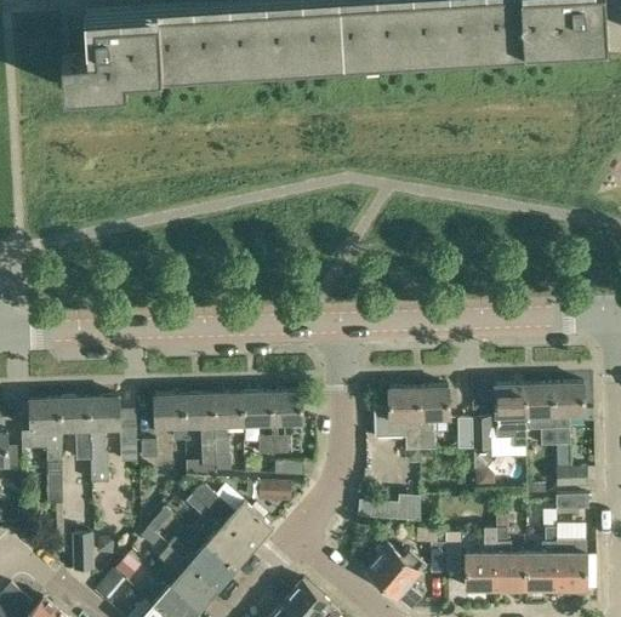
[(609,58),(604,0),(268,0),(85,11),(87,55),(62,56),(64,92),(609,58)]
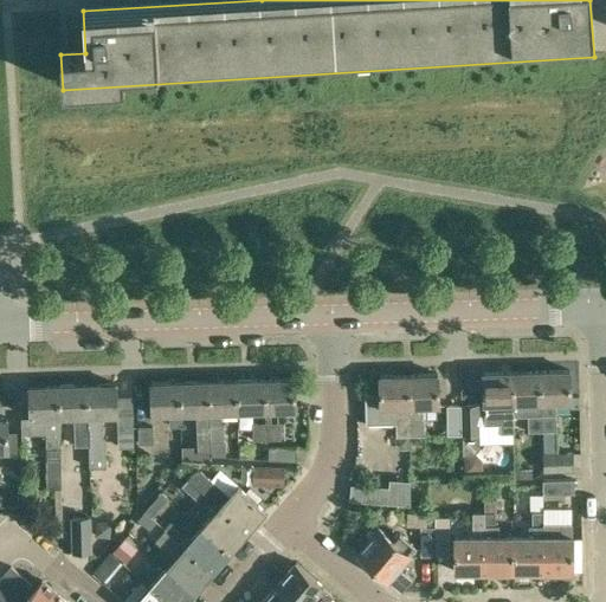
[(568,373),(540,374),(541,405),(569,403),(568,373)]
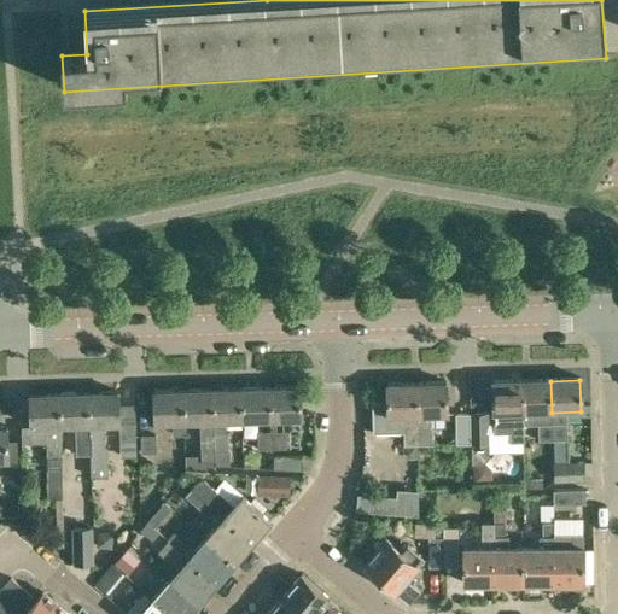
[(551,381),(522,382),(523,414),(524,414),(552,413),(551,381)]
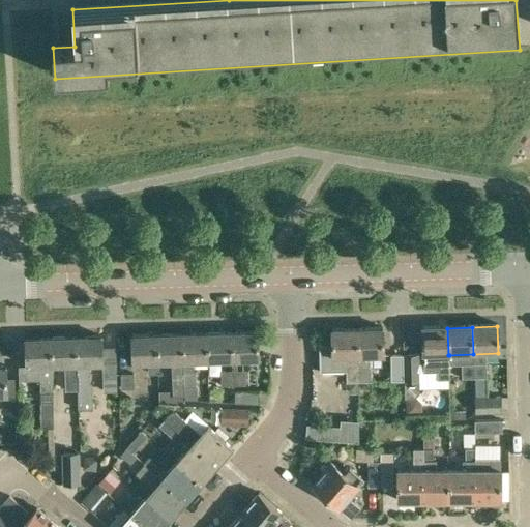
[(422,329),(423,356),(424,373),(436,373),(437,381),(449,381),(449,367),(449,355),(448,355),(447,328),(422,329)]
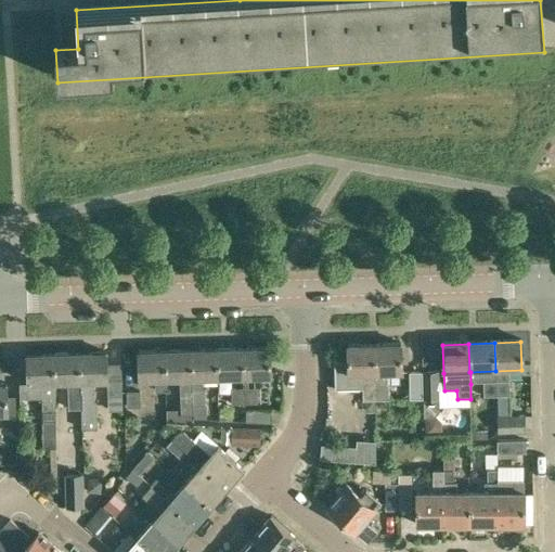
[(374,347),(376,401),(389,401),(388,374),(401,374),(400,346),(374,347)]
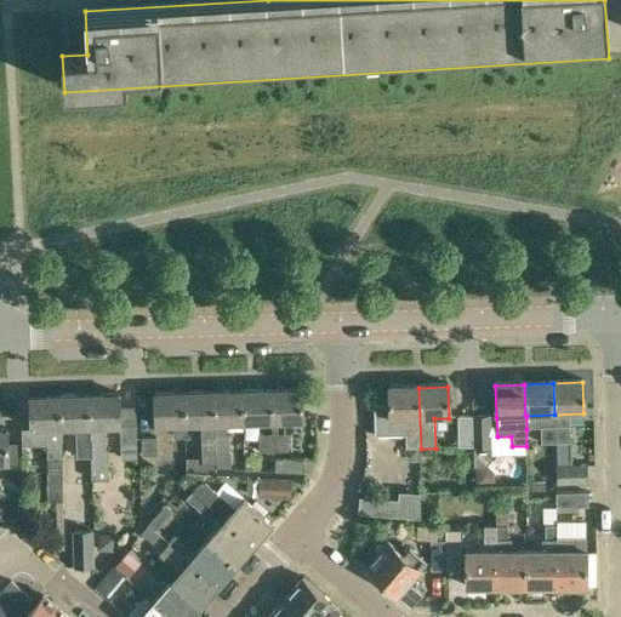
[(420,449),(421,449),(419,388),(388,389),(389,405),(375,406),(375,405),(374,405),(375,439),(405,438),(406,450),(420,449)]
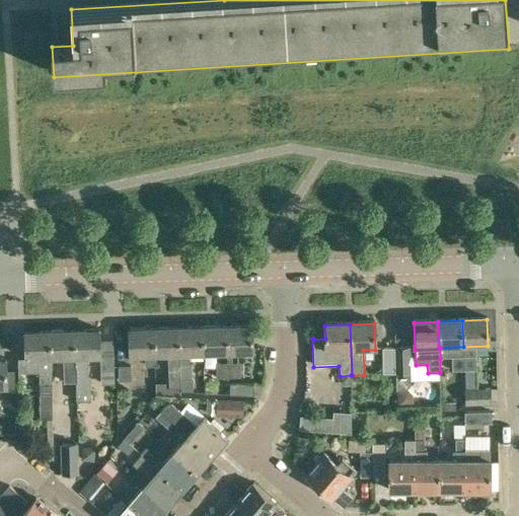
[(251,326),(227,327),(228,354),(252,353),(251,326)]
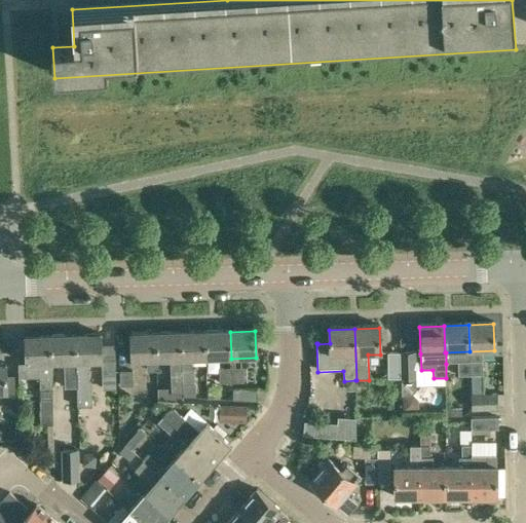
[(230,332),(205,333),(207,360),(231,359),(230,332)]
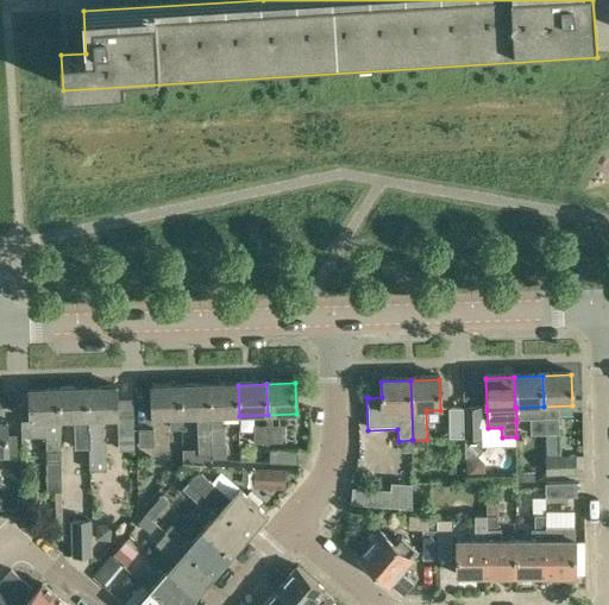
[(238,385),(209,386),(212,447),(226,446),(225,416),(239,416),(238,385)]
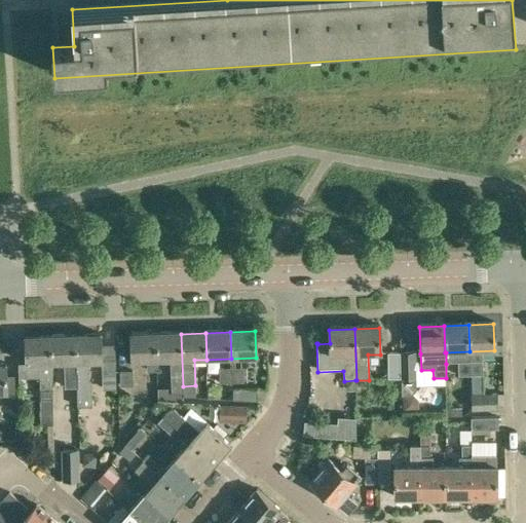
[(183,386),(181,334),(156,335),(157,361),(170,361),(171,395),(171,403),(183,404),(183,386)]
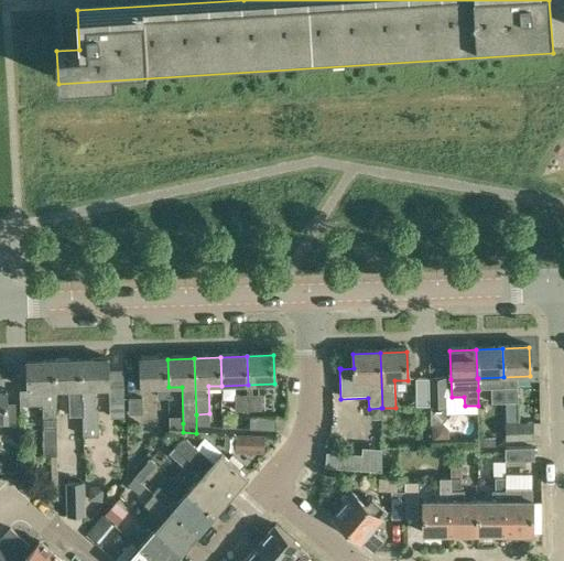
[(142,388),(158,388),(158,399),(170,399),(169,387),(167,359),(141,359),(142,388)]
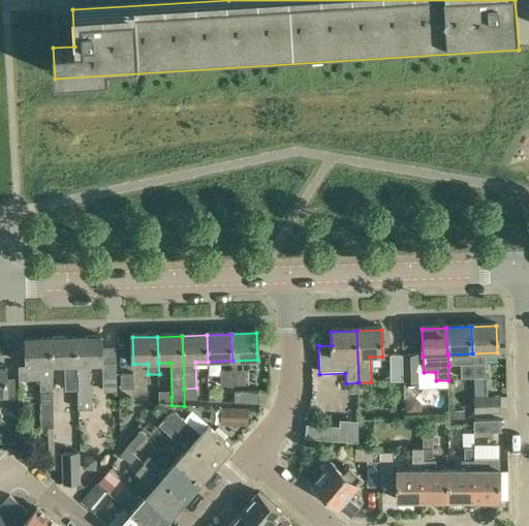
[(76,339),(51,340),(52,367),(53,367),(64,366),(65,392),(76,392),(78,392),(76,339)]
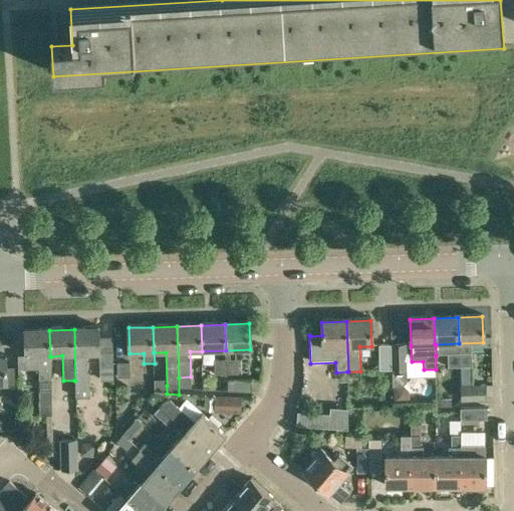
[(98,329),(74,329),(75,380),(74,380),(75,400),(90,400),(89,373),(86,373),(86,355),(98,354),(99,382),(113,381),(112,340),(99,341),(98,329)]
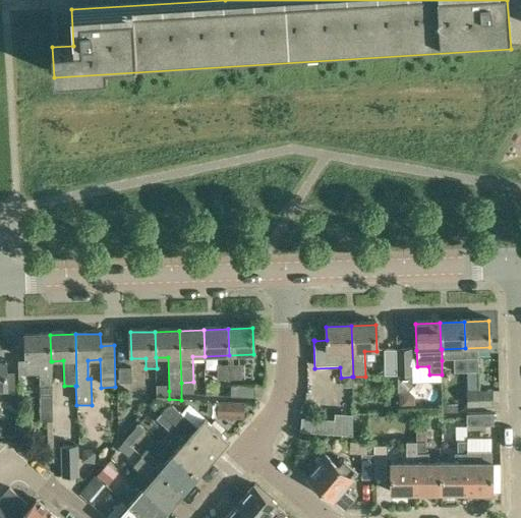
[(25,336),(25,361),(18,362),(18,377),(39,376),(40,386),(40,422),(52,422),(52,386),(52,361),(51,361),(50,335),(25,336)]
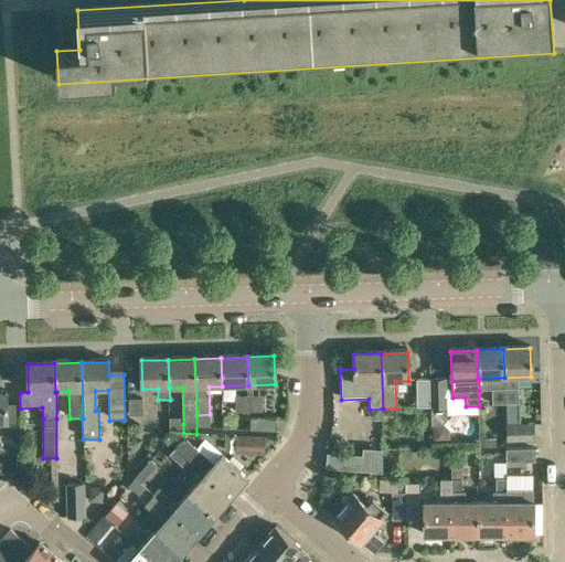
[(415,409),(428,407),(428,380),(414,381),(415,409)]
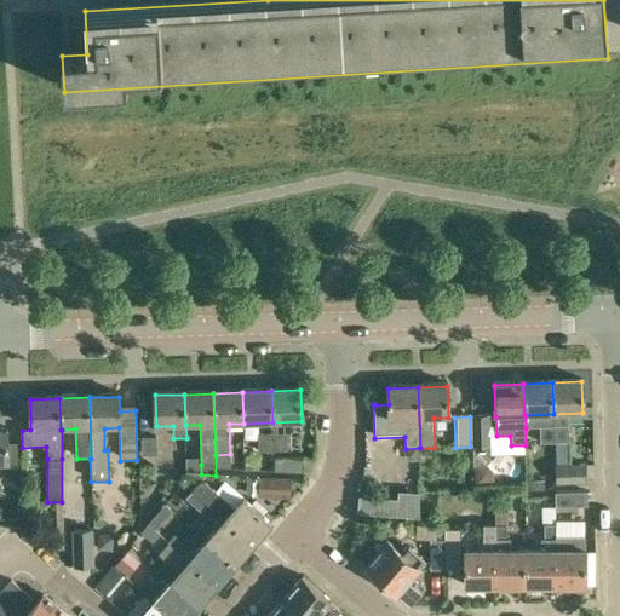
[(481,418),(470,418),(471,449),(472,449),(491,448),(489,418),(481,418)]
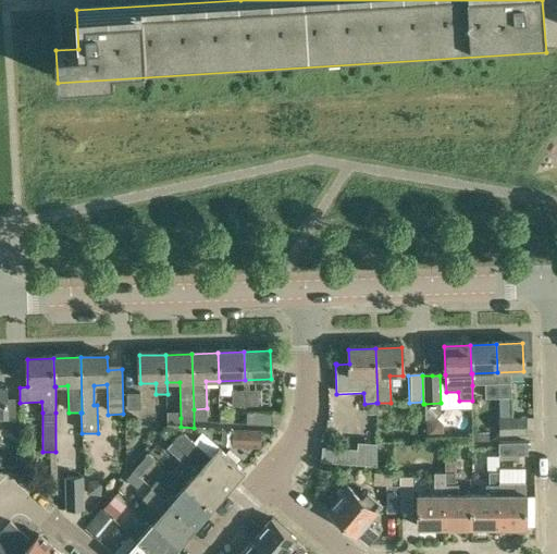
[(498,399),(498,384),(484,384),(485,399),(498,399)]
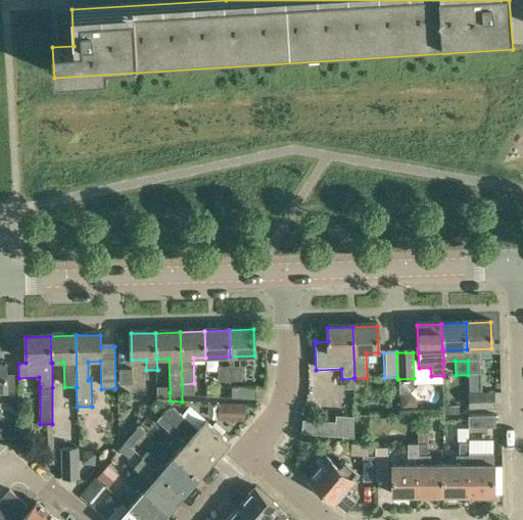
[(6,365),(0,364),(0,391),(6,391),(6,399),(15,399),(14,375),(6,374),(6,365)]
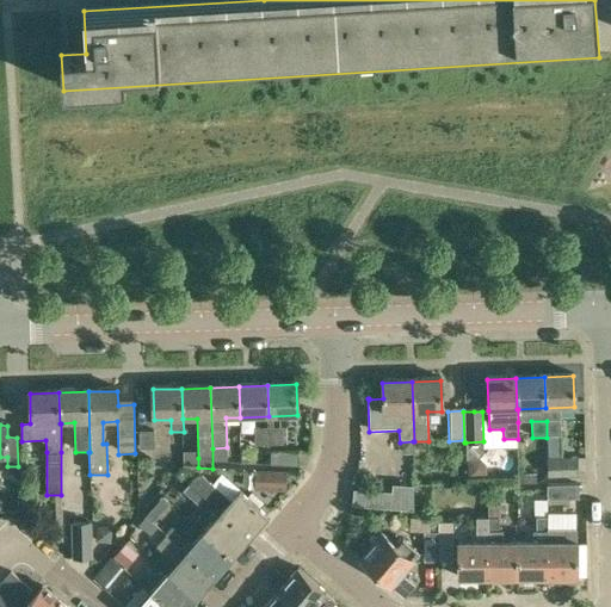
[(283,428),(269,429),(270,446),(284,446),(283,428)]
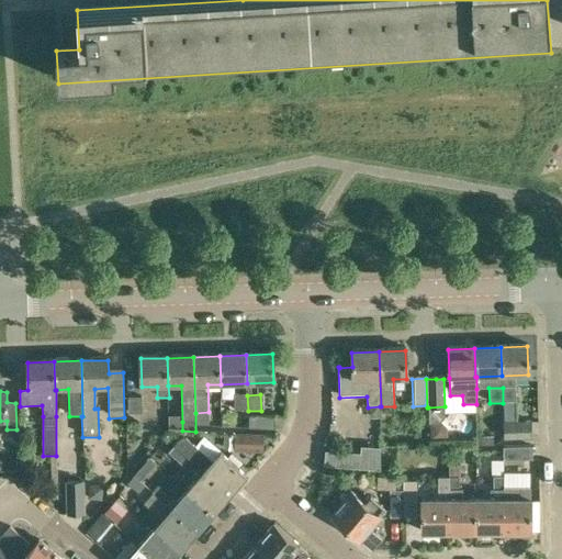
[(248,411),(247,395),(234,395),(235,412),(248,411)]
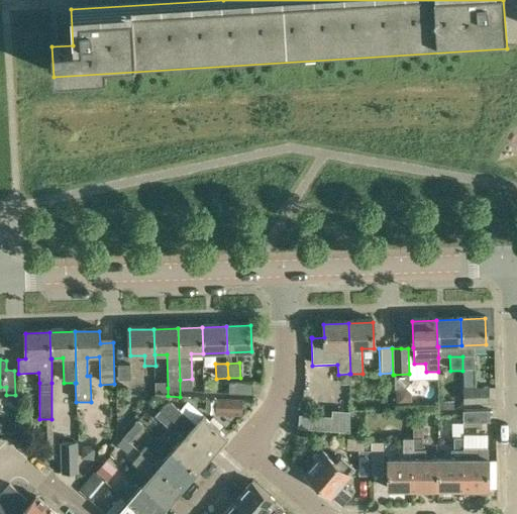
[(118,381),(130,381),(130,367),(118,367),(118,381)]
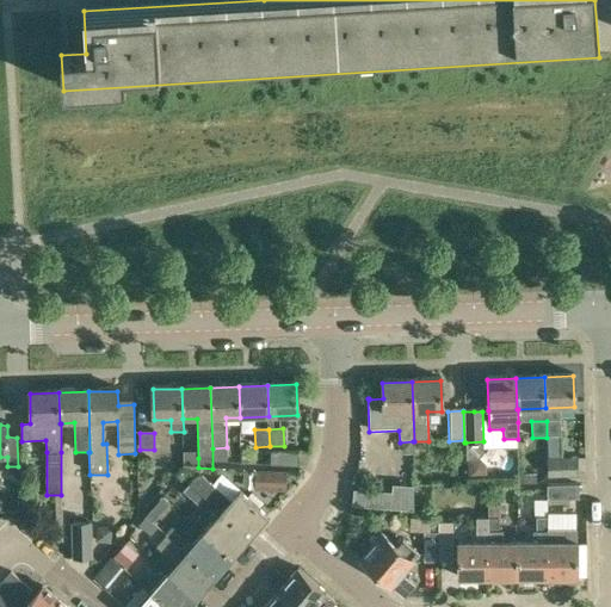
[(399,451),(405,456),(413,456),(413,441),(400,443),(399,443),(399,451)]
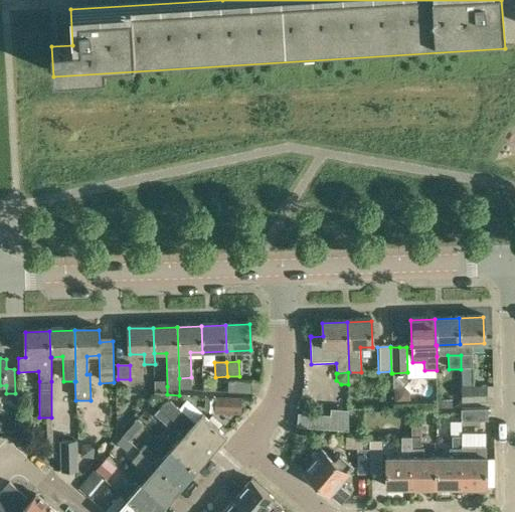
[(407,372),(392,373),(393,390),(402,390),(404,388),(408,384),(407,380),(407,372)]
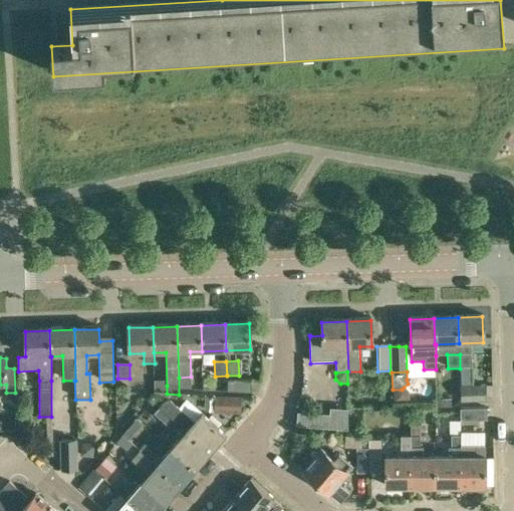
[(248,393),(248,381),(228,380),(227,392),(248,393)]
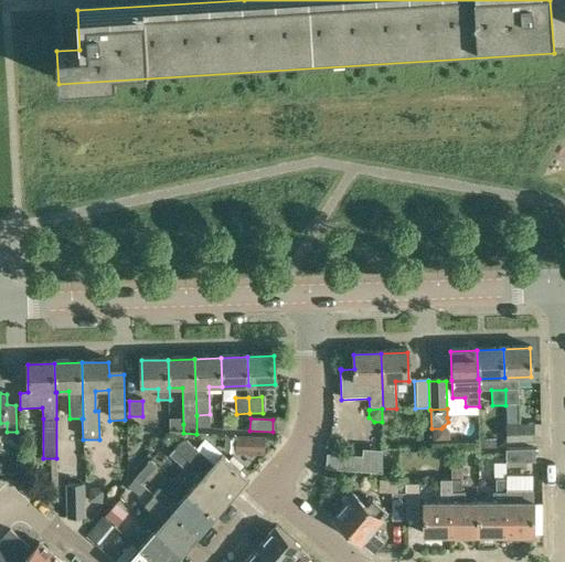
[(449,432),(444,426),(441,428),(432,428),(433,446),(450,445),(449,432)]
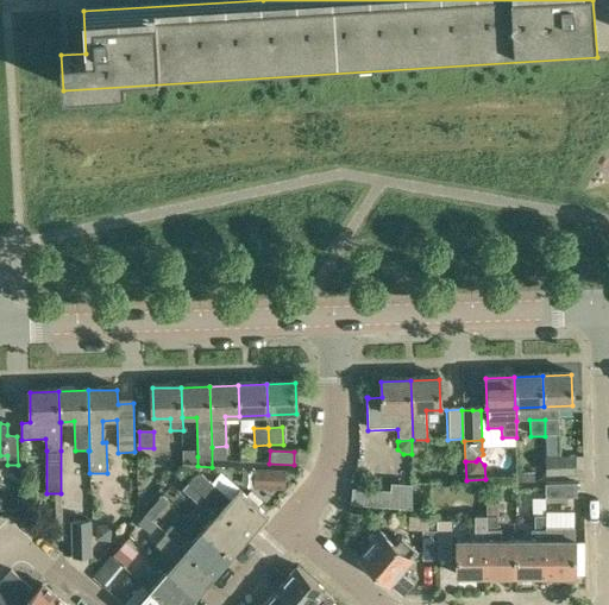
[(548,476),(576,476),(576,462),(548,464),(548,476)]
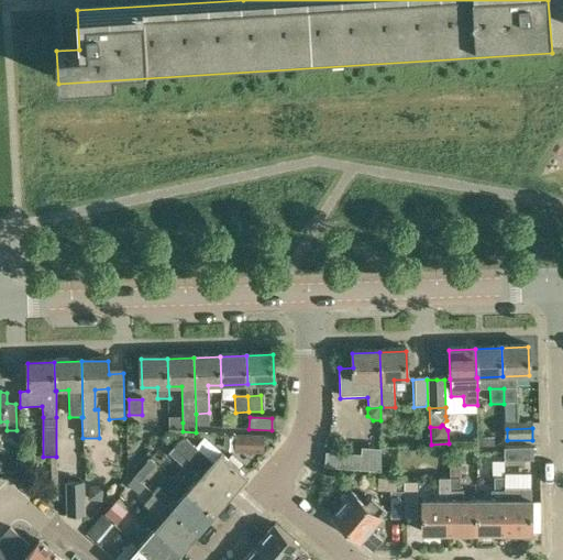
[(236,436),(235,453),(263,454),(264,438),(236,436)]
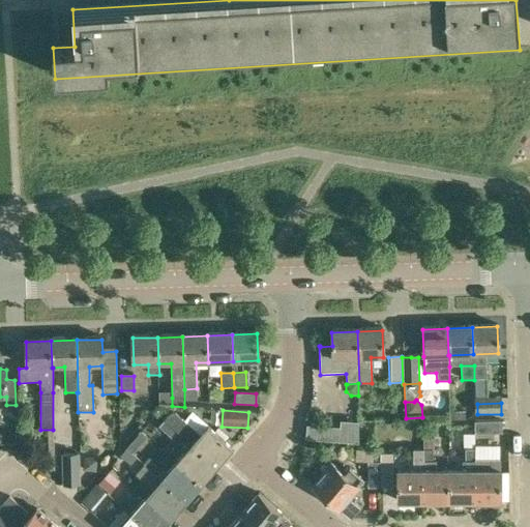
[(171,415),(165,422),(216,467),(232,449),(207,428),(201,436),(176,414),(171,415)]
